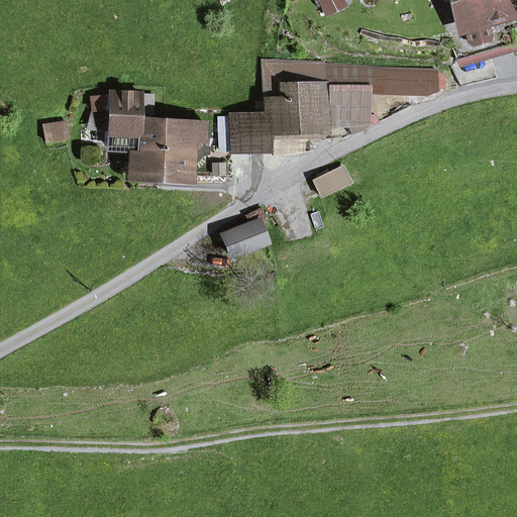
[(336,0),(323,6),(326,14),(343,6),(340,0),(336,0)]
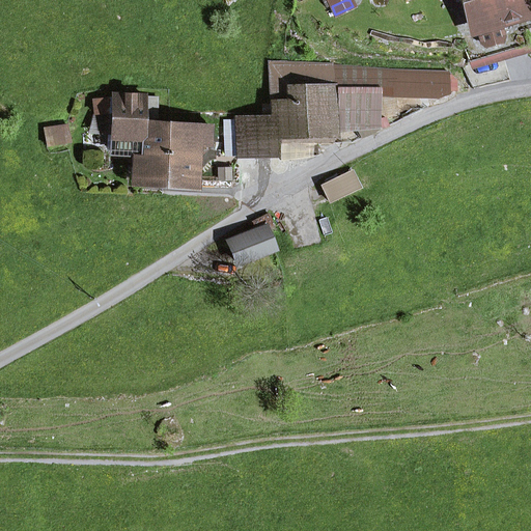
[(514,0),(466,0),(483,58),(529,45),(514,0)]
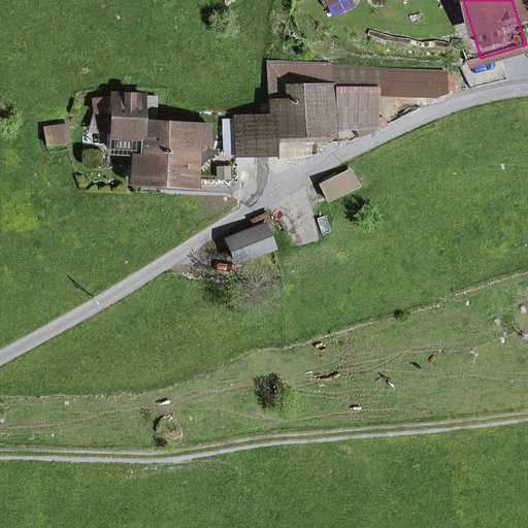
[(272,135),(331,134),(331,129),(331,106),(330,65),(286,66),(287,103),(271,104),(271,120),(236,120),(237,154),(272,154),(272,135)]
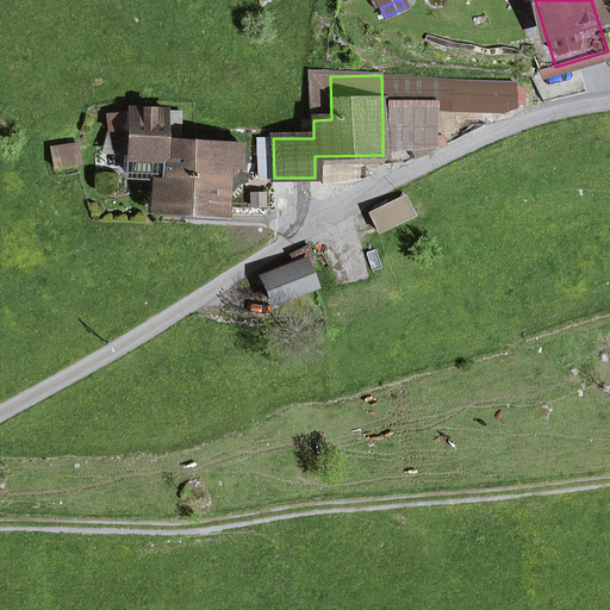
[(452,104),(514,106),(514,83),(453,81),(452,104)]
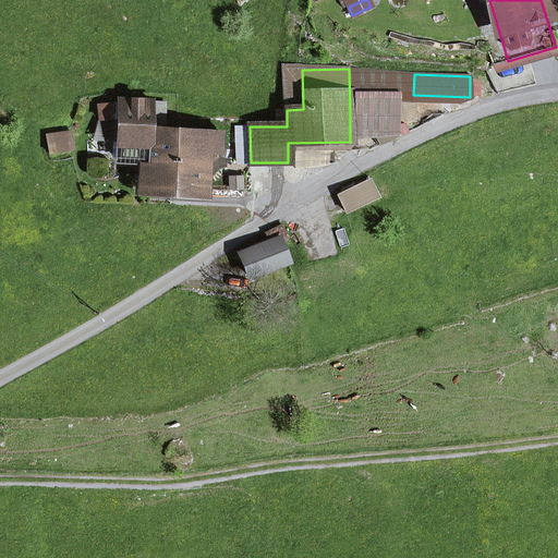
[(145,160),(143,189),(171,190),(176,129),(162,129),(149,128),(150,101),(120,100),(120,105),(99,104),(98,119),(119,120),(118,142),(117,159),(145,160)]
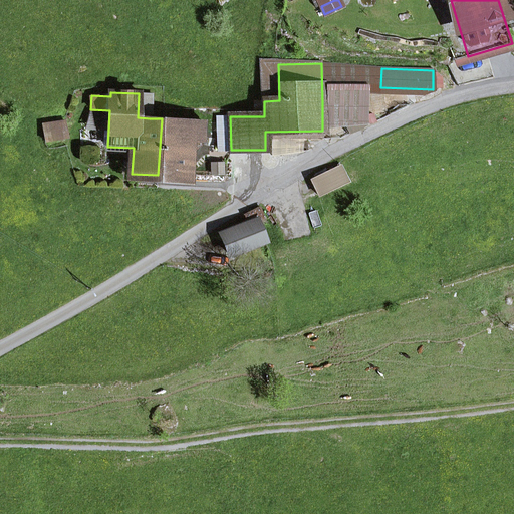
[(138,117),(150,118),(151,94),(139,93),(138,117)]
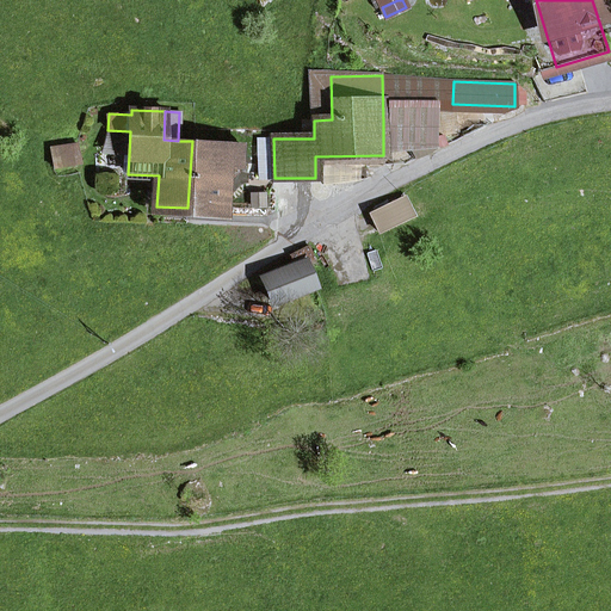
[(383,149),(408,148),(408,122),(383,123),(383,149)]
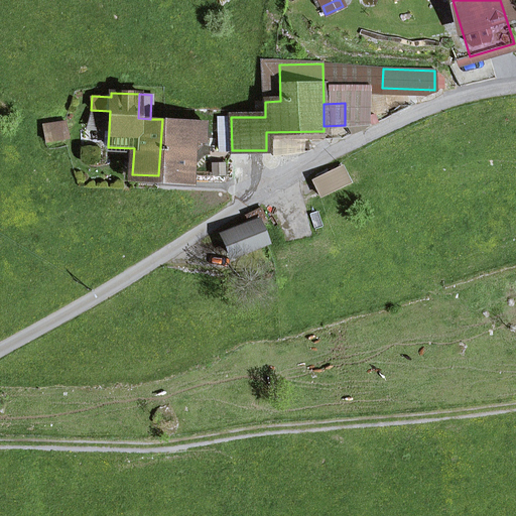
[(90,130),(109,131),(110,111),(91,110),(90,130)]
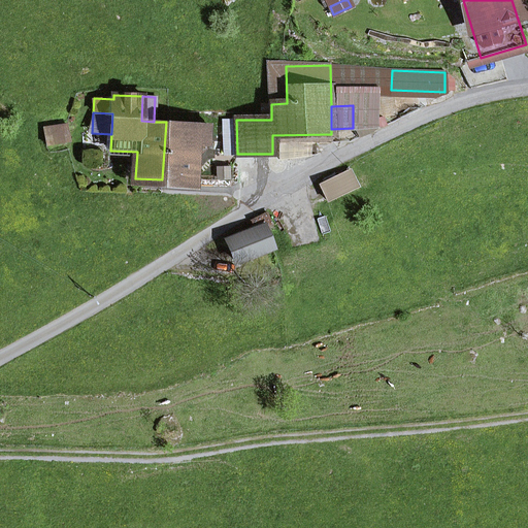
[(208,144),(209,125),(166,122),(162,179),(189,182),(191,143),(208,144)]
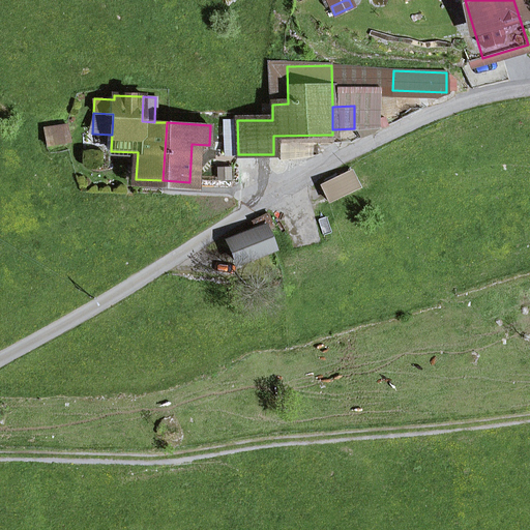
[(43,129),(47,146),(69,143),(66,125),(43,129)]
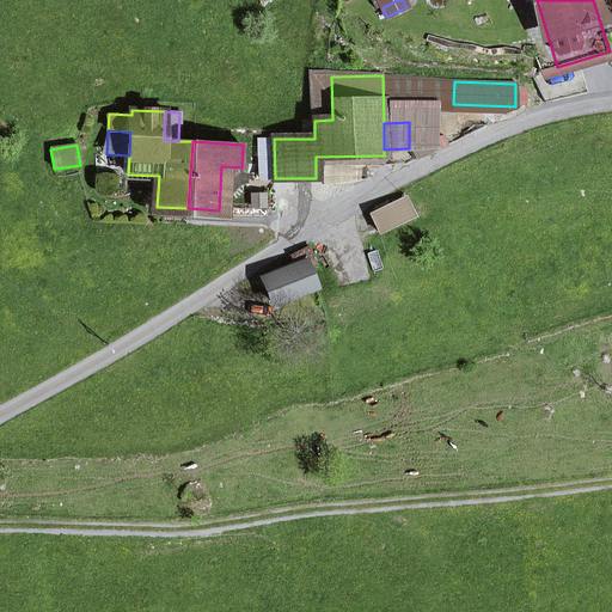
[(371,215),(379,233),(414,216),(405,199),(371,215)]
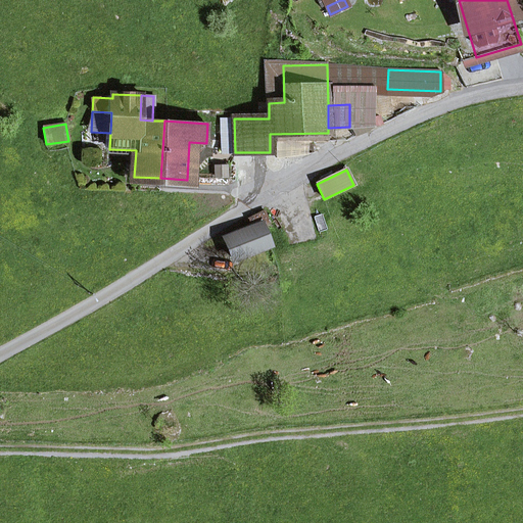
[(225,239),(233,259),(269,245),(260,225),(225,239)]
